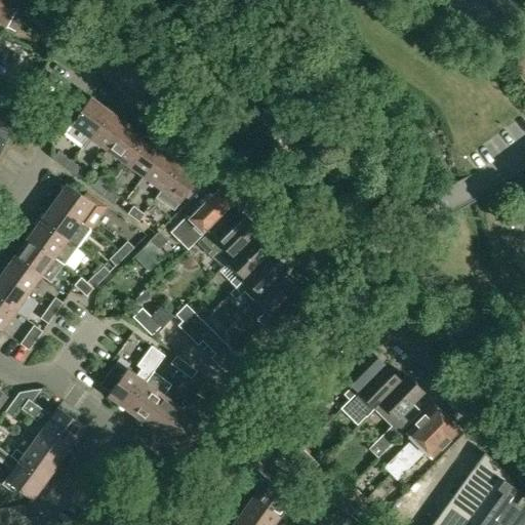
[(0,0),(0,31),(2,33),(18,0),(0,0)]
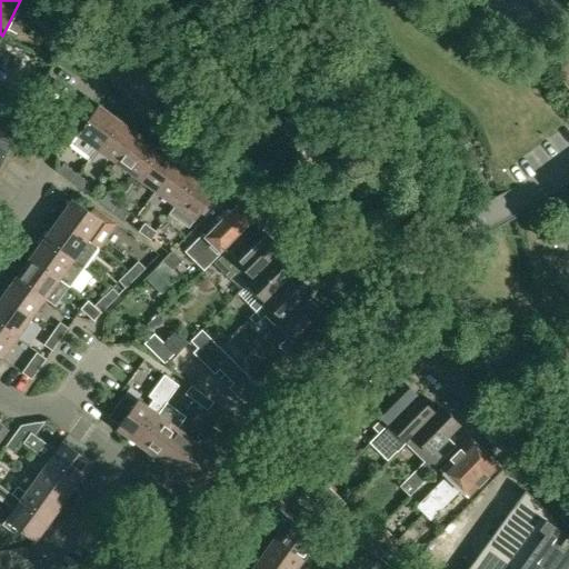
[(0,71),(7,75),(13,61),(15,58),(0,50),(0,71)]
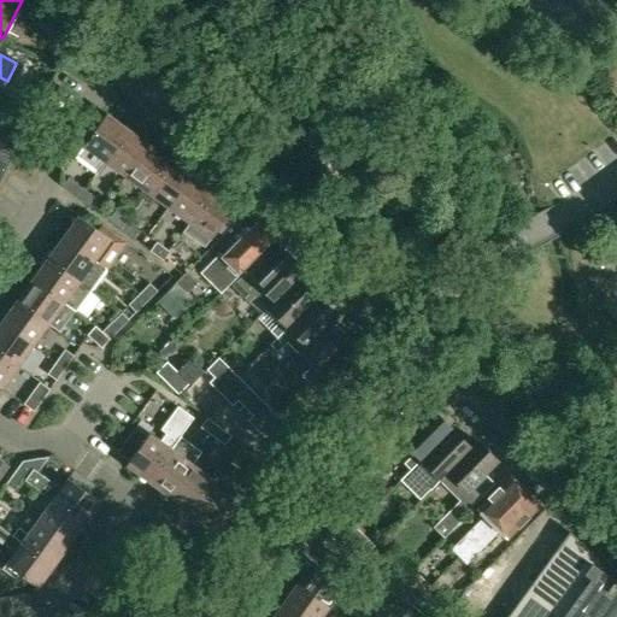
[(34,113),(7,101),(0,116),(0,153),(12,159),(34,113)]
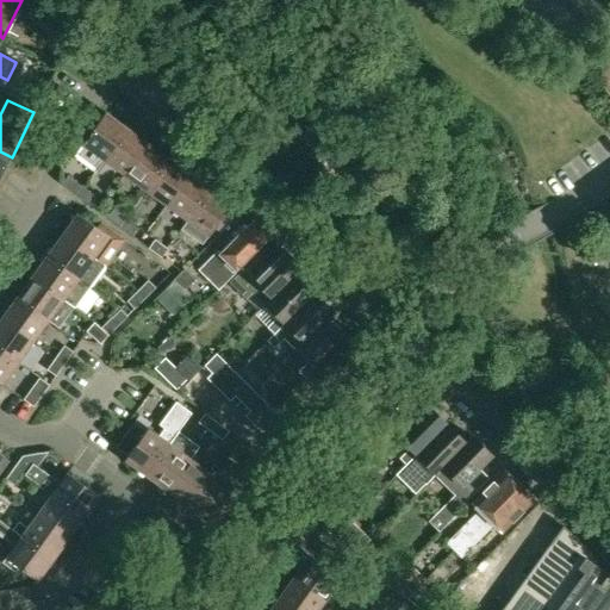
[(104,159),(126,128),(104,112),(73,155),(95,170),(104,159)]
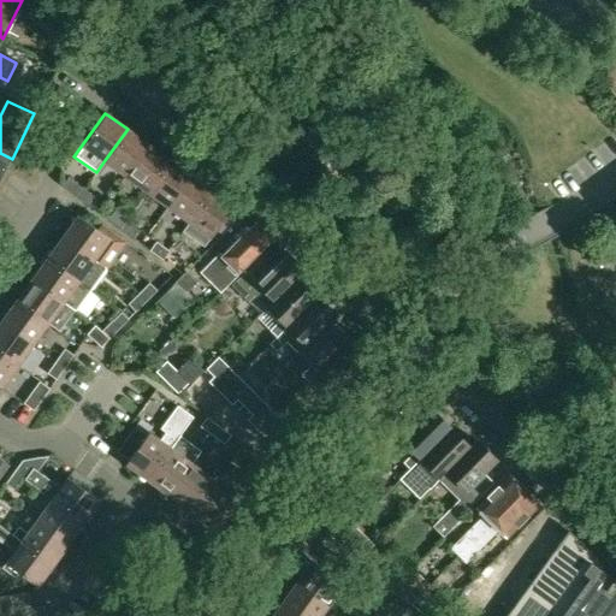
[(105,160),(125,176),(148,143),(128,129),(105,160)]
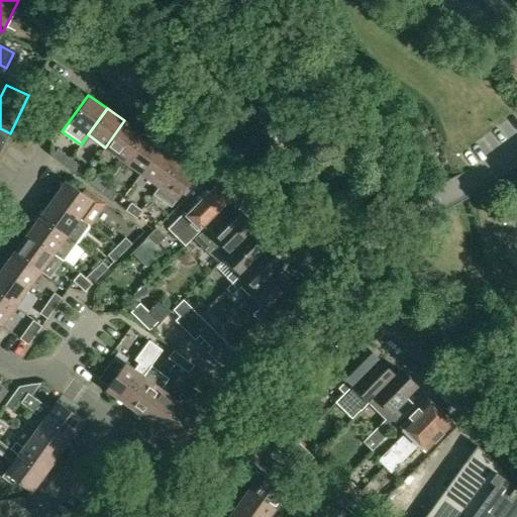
[(142,133),(124,120),(105,147),(123,161),(142,133)]
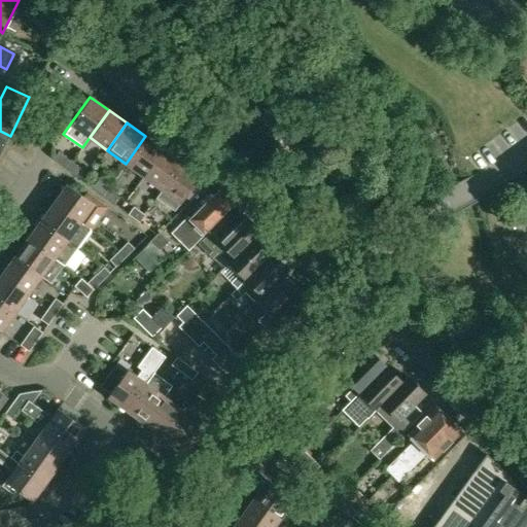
[(0,131),(0,155),(10,136),(0,131)]
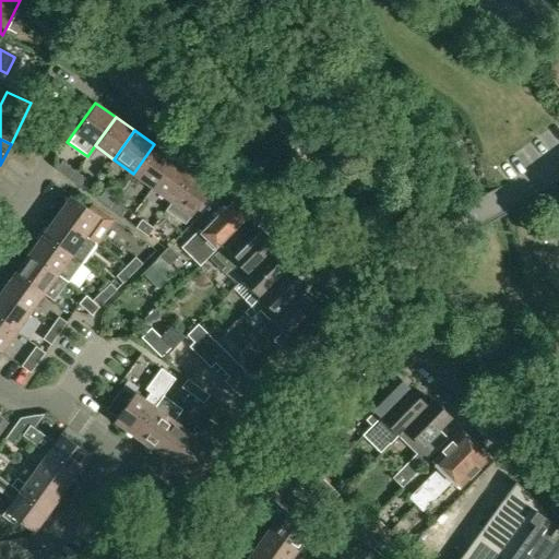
[(133,174),(152,187),(173,158),(154,144),(133,174)]
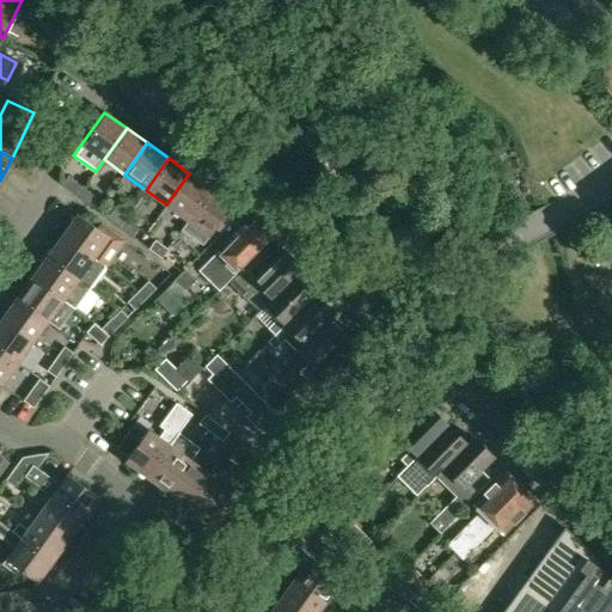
[(166,204),(188,220),(210,189),(189,173),(166,204)]
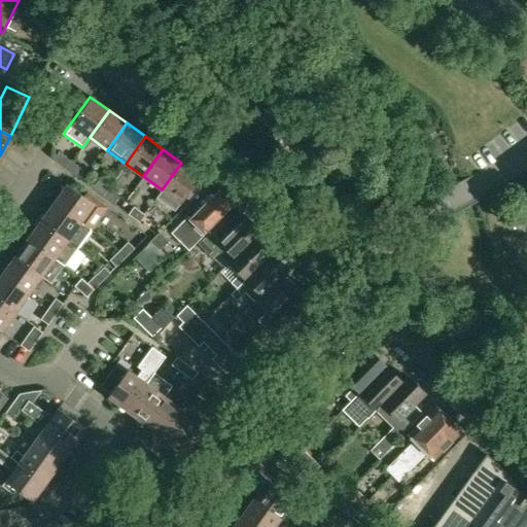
[(60,151),(54,159),(56,161),(67,169),(72,161),(62,152),(60,151)]
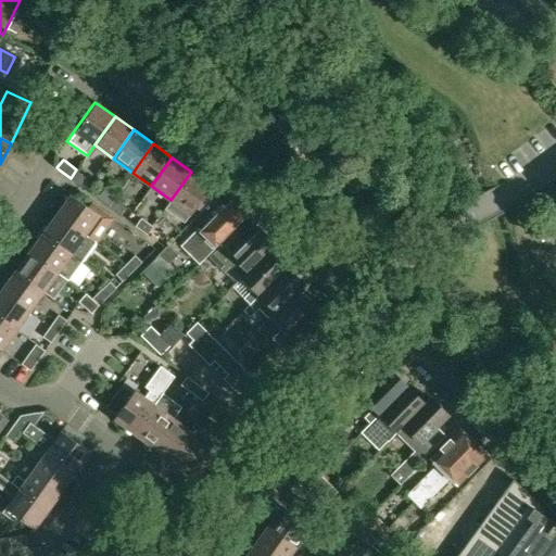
[(76,169),(71,178),(80,186),(87,177),(76,169)]
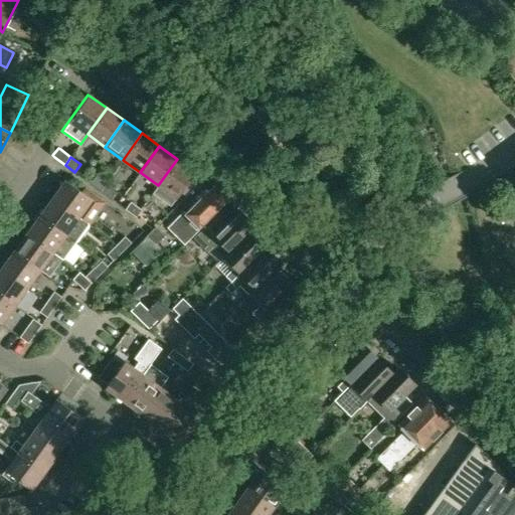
[(177,159),(158,185),(153,191),(171,205),(176,198),(195,172),(177,159)]
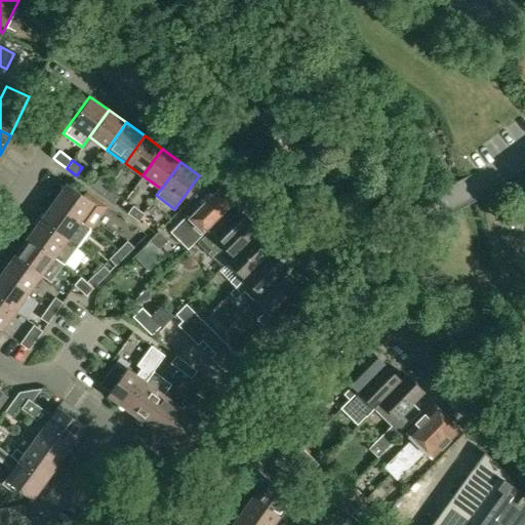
[(91,186),(102,194),(108,186),(96,178),(91,186)]
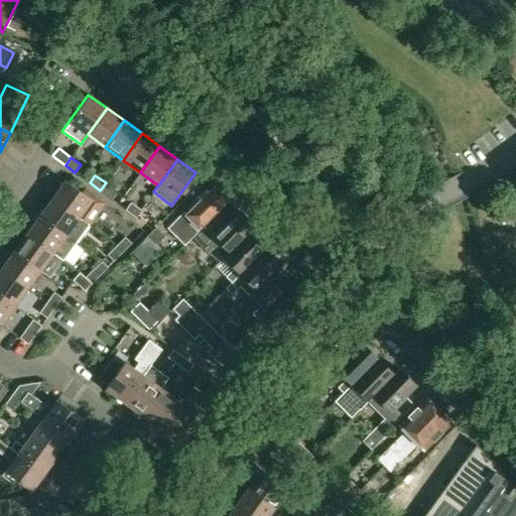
[(66,179),(52,198),(79,218),(87,224),(104,201),(86,186),(83,191),(66,179)]
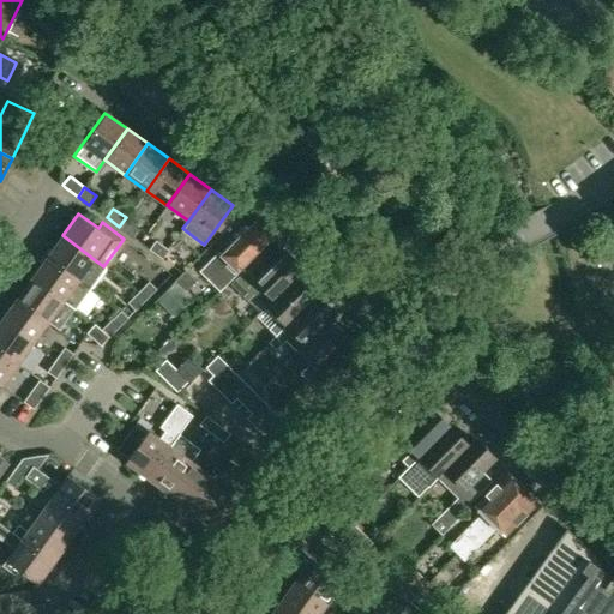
[(138,227),(126,217),(119,227),(131,236),(138,227)]
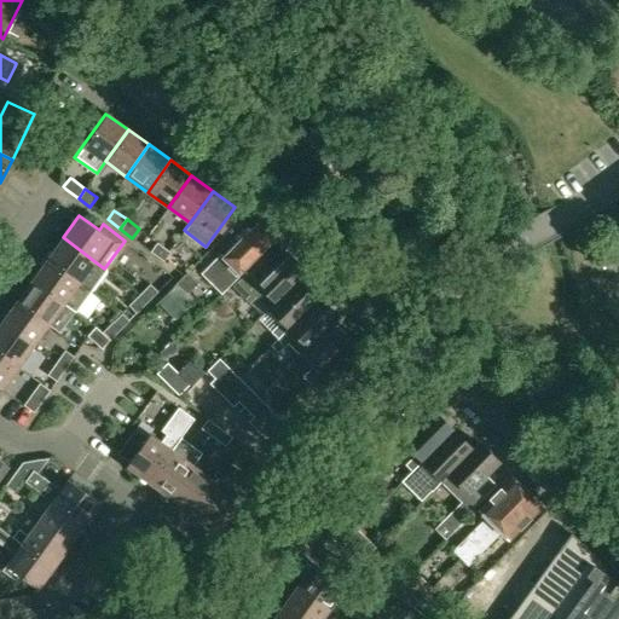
[(239,272),(273,238),(256,223),(223,256),(220,254),(201,273),(221,294),(242,273),(239,272)]
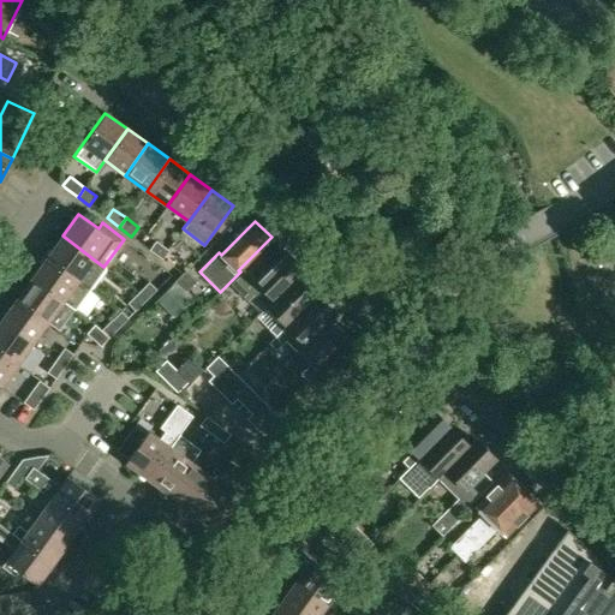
[(107,269),(103,267),(94,260),(63,236),(47,256),(93,290),(107,269)]
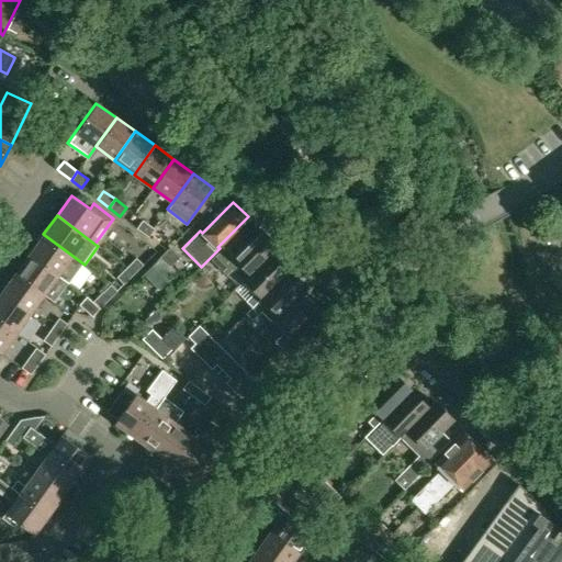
[(136,227),(147,236),(154,227),(142,218),(136,227)]
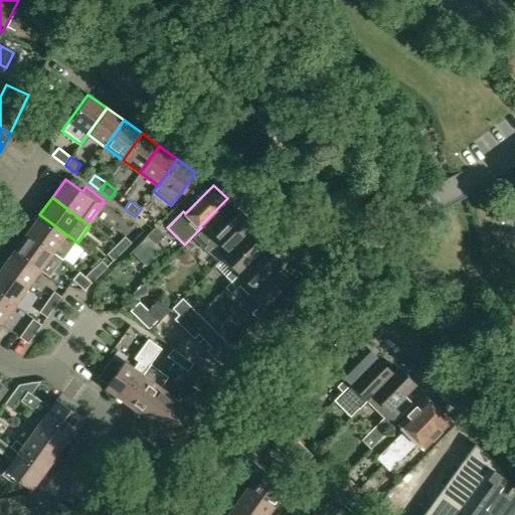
[(151,215),(141,208),(135,216),(146,223),(151,215)]
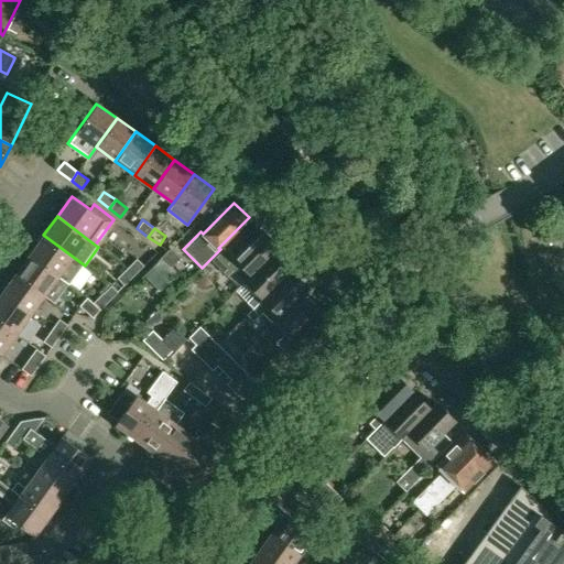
[(224,248),(212,261),(227,277),(234,270),(245,281),(250,275),(272,255),(273,256),(280,249),(260,229),(234,257),(225,248),(224,248)]
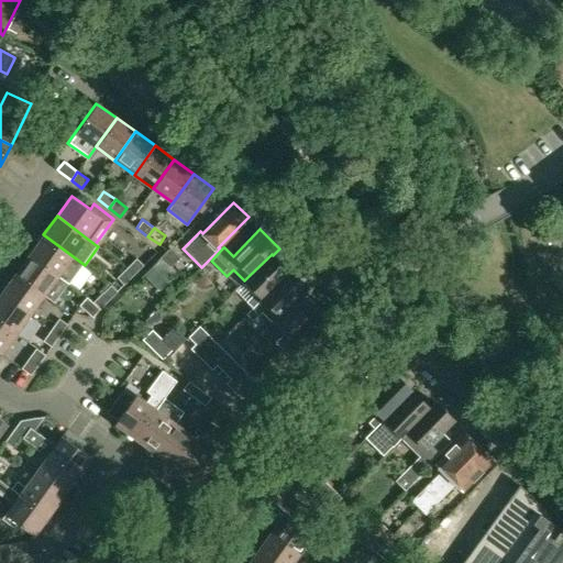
[(43,234),(29,254),(58,276),(67,283),(69,285),(85,265),(43,234)]
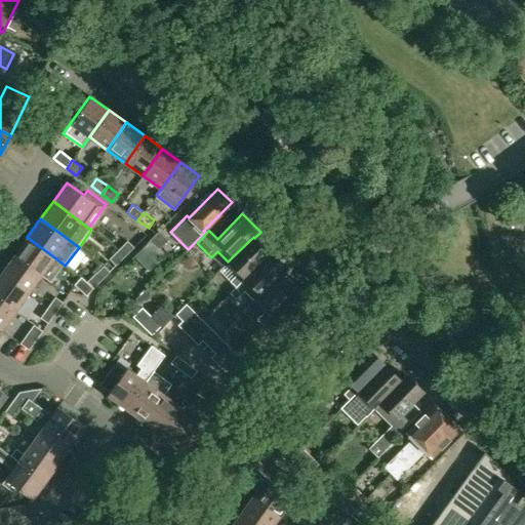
[(159,231),(135,253),(151,269),(166,252),(162,247),(168,241),(159,231)]
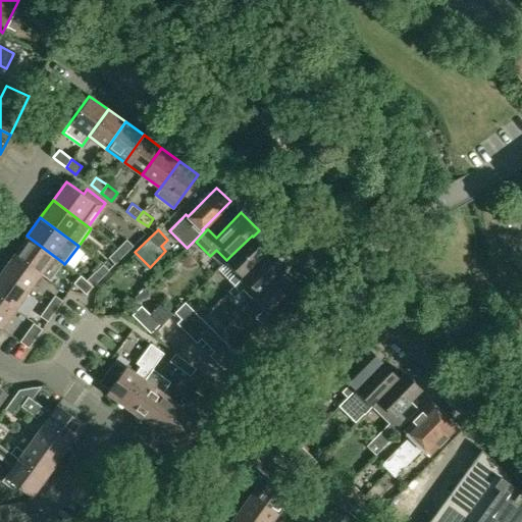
[(62,262),(54,256),(27,236),(14,253),(41,273),(50,279),(62,262)]
